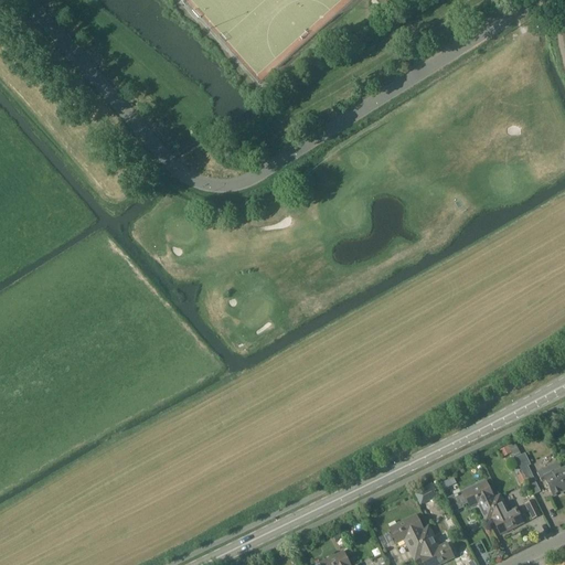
[(503,458),(512,454),(508,446),(499,450),(503,458)]
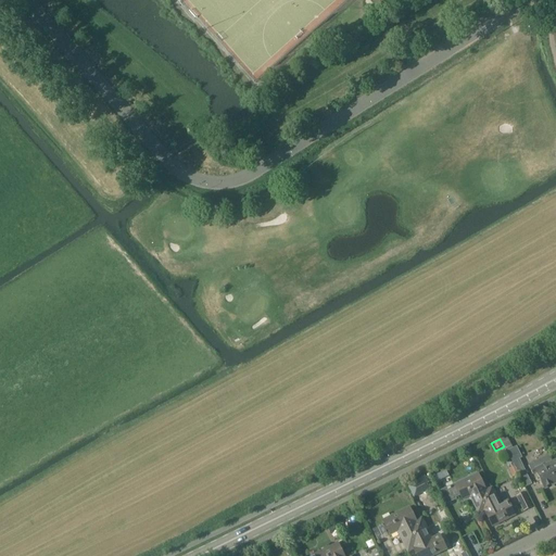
[(508,439),(503,442),(507,452),(519,476),(525,474),(526,472),(520,459),(522,458),(517,446),(516,447),(514,449),(508,439)]
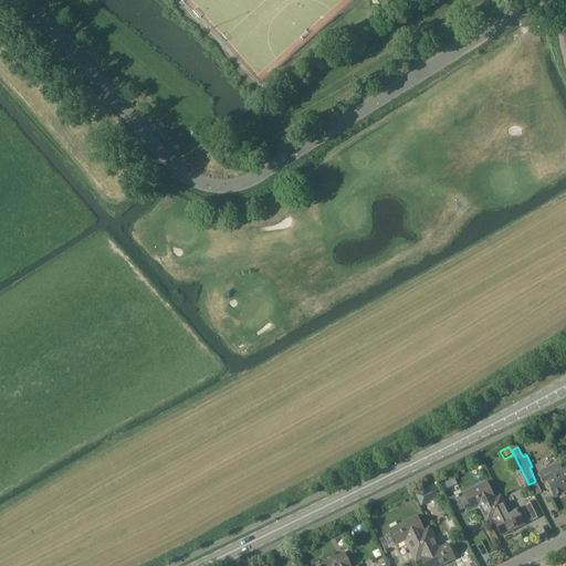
[(558,464),(538,474),(543,483),(546,481),(555,499),(565,492),(565,479),(562,469),(558,464)]
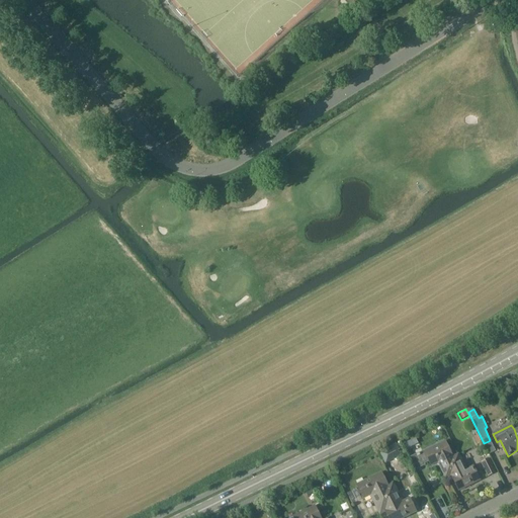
[(477,446),(483,443),(479,435),(472,438),(477,446)]
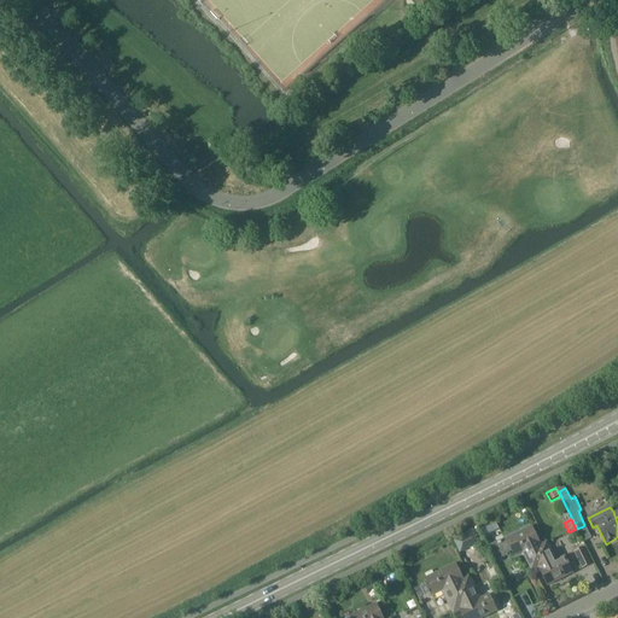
[(537,557),(534,549),(540,546),(531,528),(488,548),(494,561),(506,555),(506,554),(512,552),(514,557),(523,552),(531,570),(537,567),(544,564),(542,558),(540,559),(538,555),(537,557)]
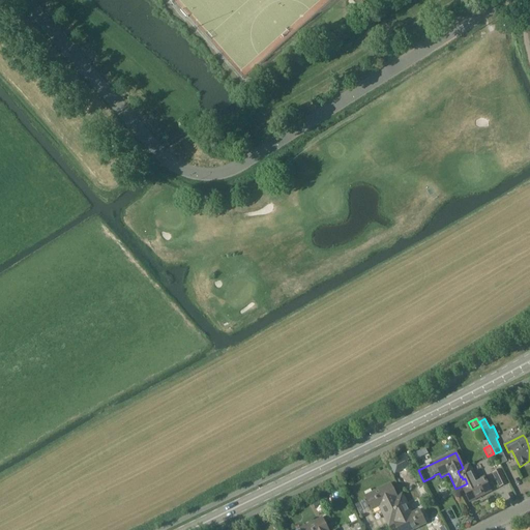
[(475,480),(471,471),(468,466),(463,468),(458,471),(461,477),(462,476),(463,479),(465,478),(467,483),(461,487),(469,502),(490,492),(482,477),(475,480)]
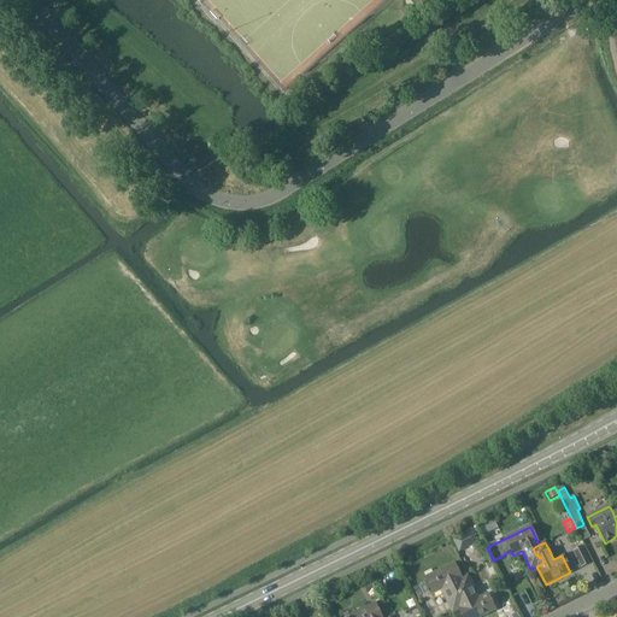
[(581,568),(589,563),(581,546),(573,551),(581,568)]
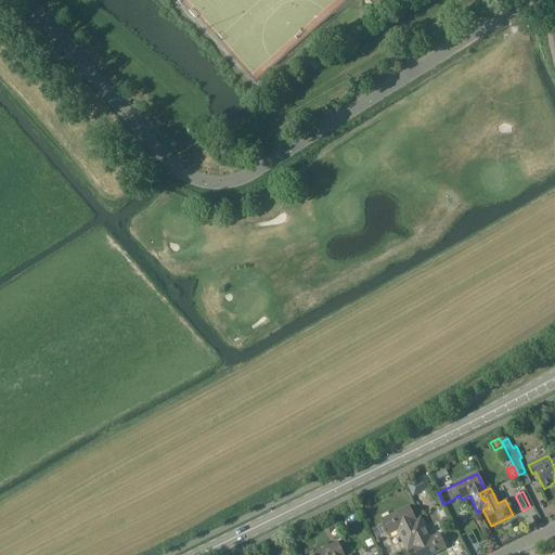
[(418,543),(409,525),(414,521),(408,507),(382,520),(389,534),(397,530),(407,550),(412,547),(418,543)]
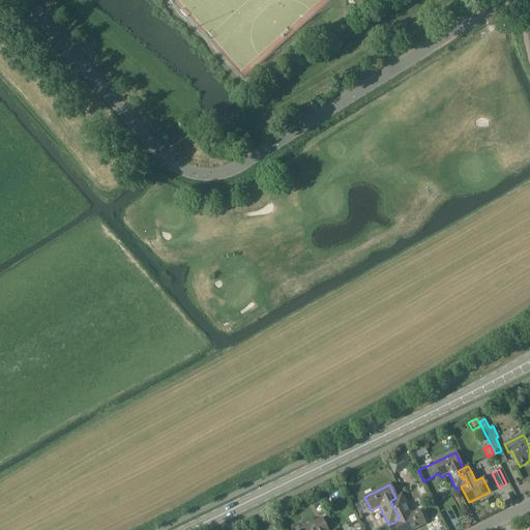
[(410,513),(406,504),(401,495),(395,498),(390,501),(400,519),(393,523),(395,529),(412,529),(424,524),(418,510),(410,513)]
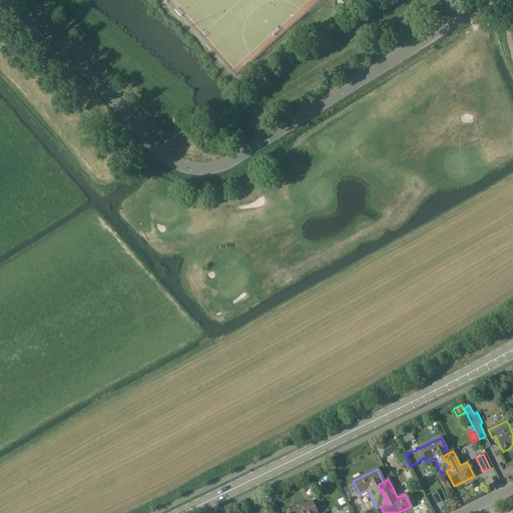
[(316,512),(311,502),(291,512),(289,512),(316,512)]
